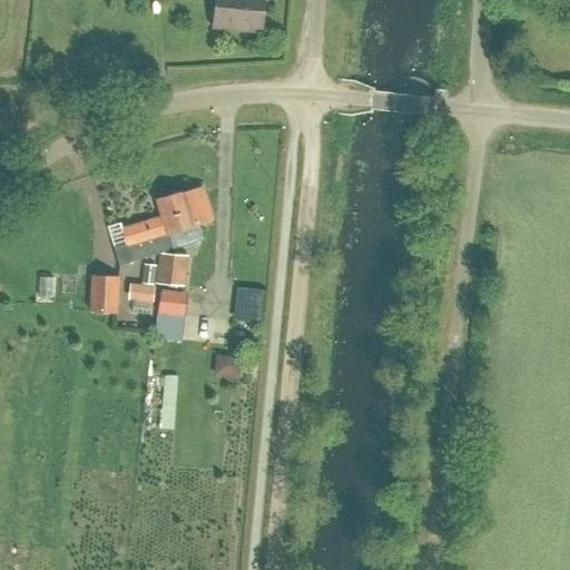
[(259,33),(262,0),(213,0),(210,30),(259,33)]
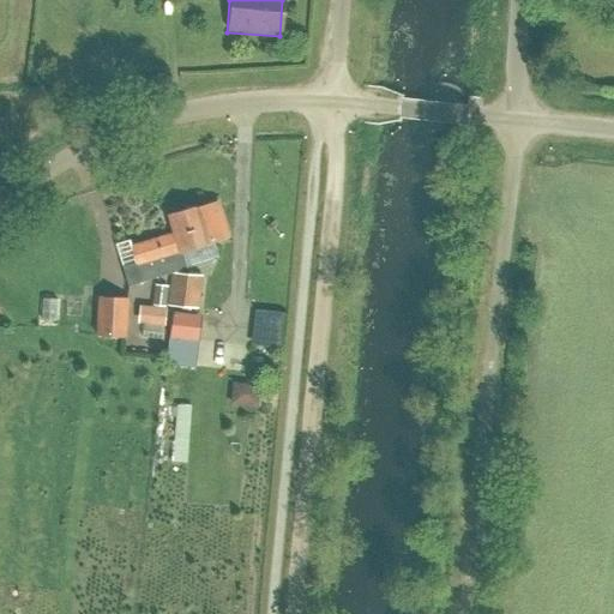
[(176,233),(182,252),(208,245),(208,244),(226,239),(215,204),(197,209),(168,217),(173,234),(176,233)]
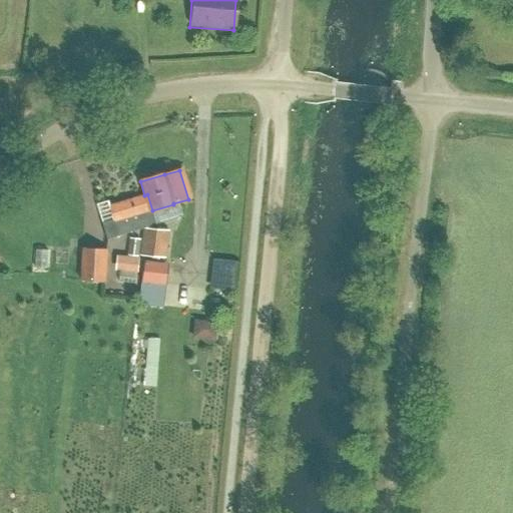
[(150,211),(152,210),(147,194),(144,195),(108,206),(112,221),(101,224),(106,239),(118,236),(117,235),(142,228),(154,224),(150,211)]
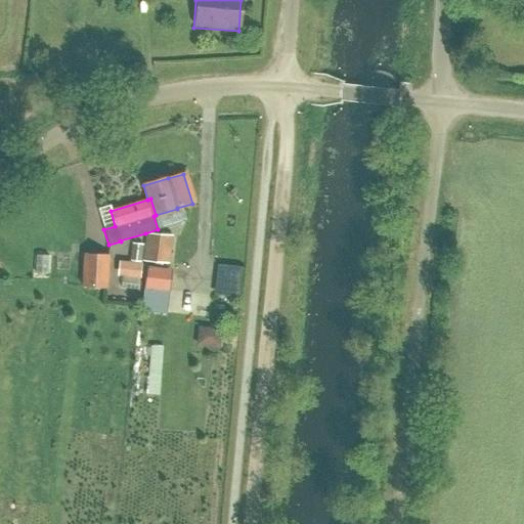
[(170,235),(145,233),(142,261),(167,264),(170,235)]
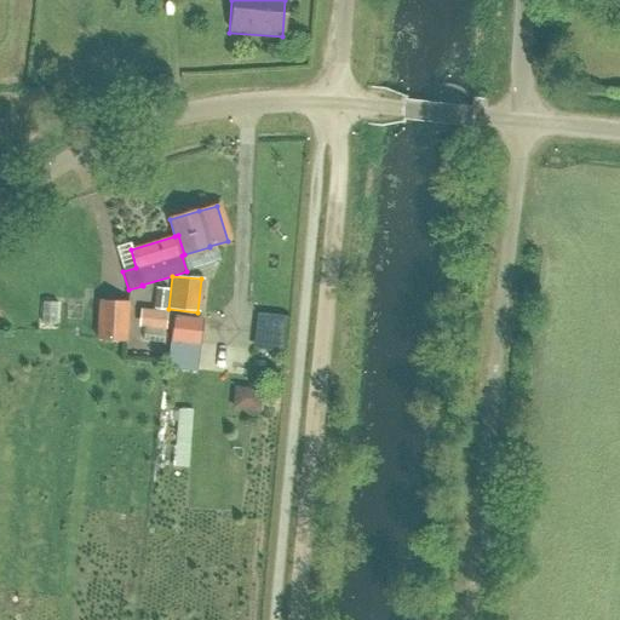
[(141,309),(139,314),(138,326),(165,328),(170,290),(156,287),(154,310),(141,309)]
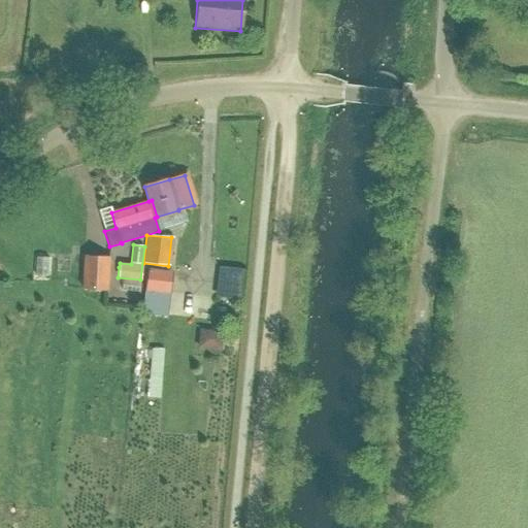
[(106,290),(108,258),(84,257),(81,289),(106,290)]
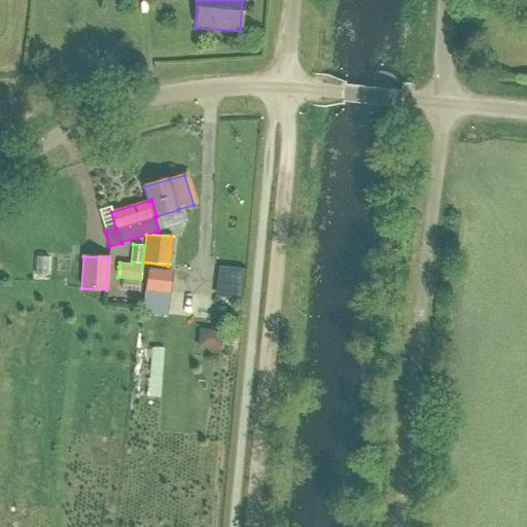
[(0,278),(12,277),(10,262),(0,264),(0,278)]
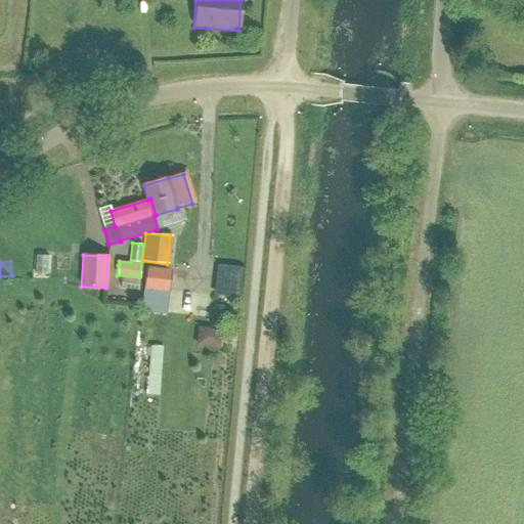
[(146,265),(144,285),(141,309),(166,312),(171,267),(146,265)]
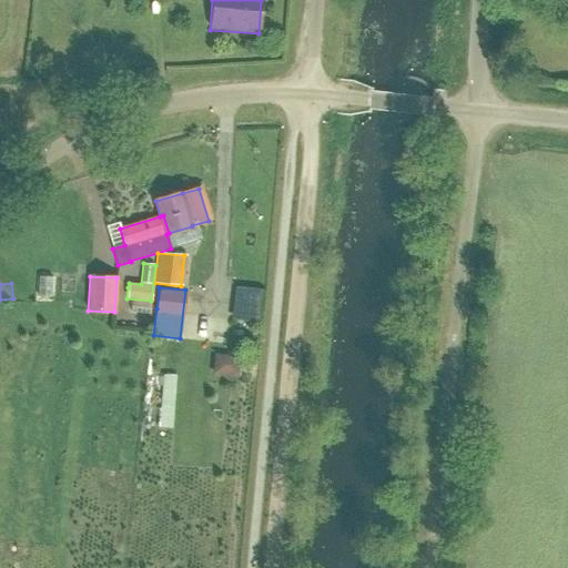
[(224,350),(222,367),(240,368),(242,352),(224,350)]
